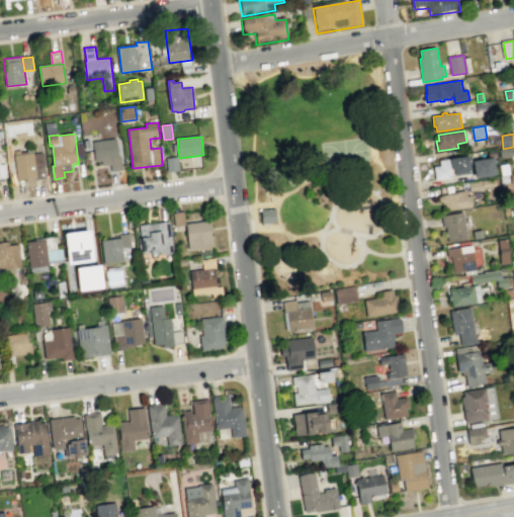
[(94,141),(117,139),(119,157),(122,157),(123,170),(112,171),(112,165),(103,166),(103,161),(96,162),(94,141)]
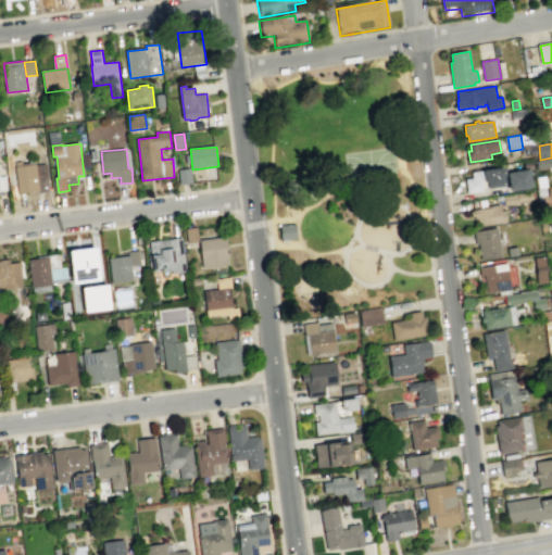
[(551,159),(537,161),(539,169),(551,167),(551,159)]
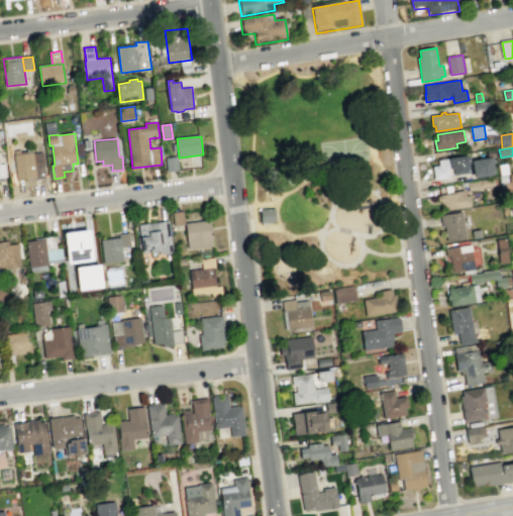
[(15,151),(21,150),(22,152),(28,151),(28,149),(33,148),(34,152),(35,153),(44,152),(47,179),(28,181),(28,179),(18,180),(15,151)]
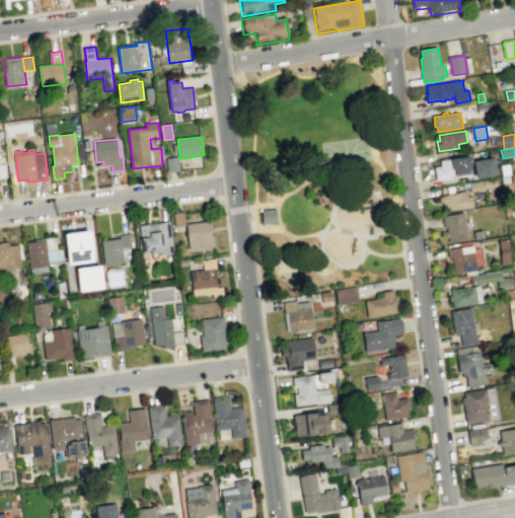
[(451,159),(453,170),(455,170),(456,176),(472,173),(471,164),(472,164),(471,156),(451,159)]
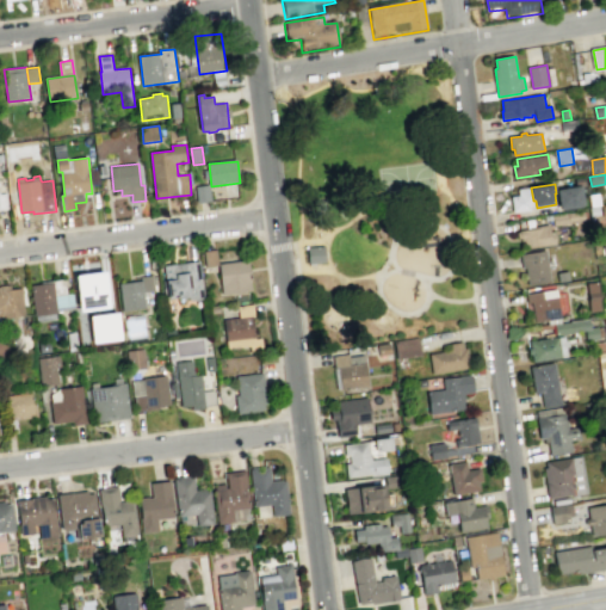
[(198,188),(201,204),(214,203),(210,185),(198,188)]
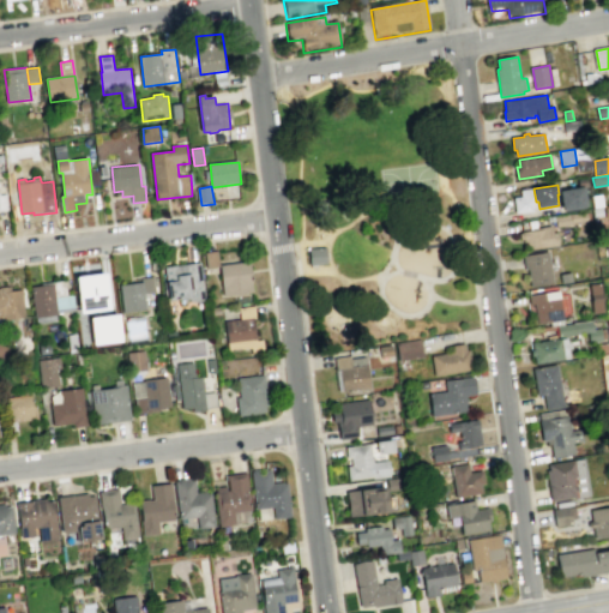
[(561,191),(564,210),(588,206),(585,187),(561,191)]
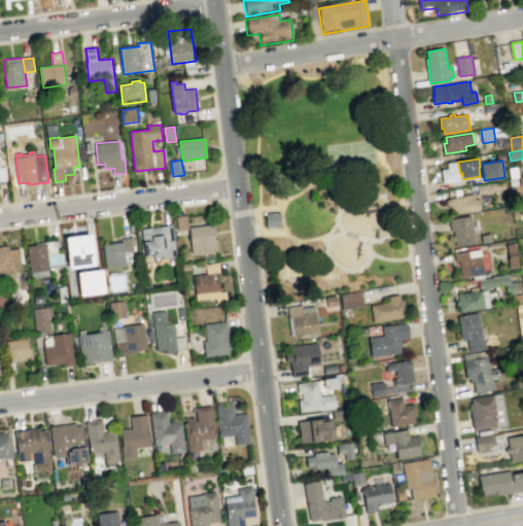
[(449,164),(450,170),(447,171),(448,179),(450,179),(450,182),(457,181),(457,178),(458,178),(456,163),(449,164)]
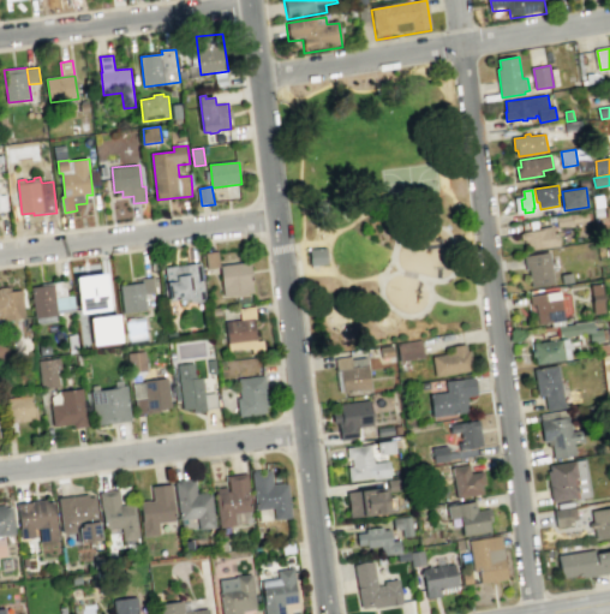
[(0,212),(11,210),(9,195),(1,196),(1,194),(0,194),(0,212)]
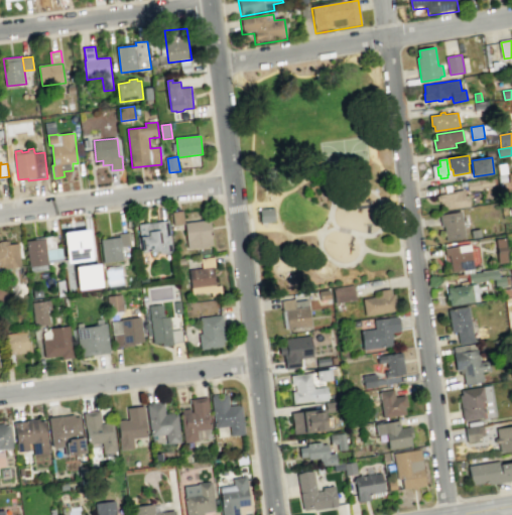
[(499,165),(501,174),(508,173),(507,164),(499,165)]
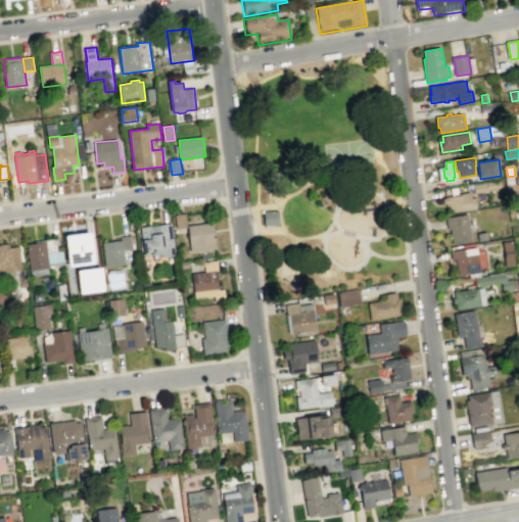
[(507,178),(508,185),(516,184),(515,177),(507,178)]
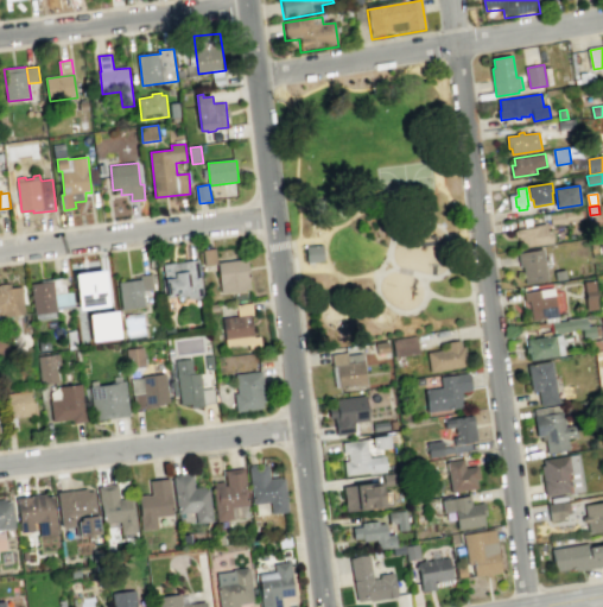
[(551,214),(553,225),(567,223),(567,221),(584,219),(583,210),(551,214)]
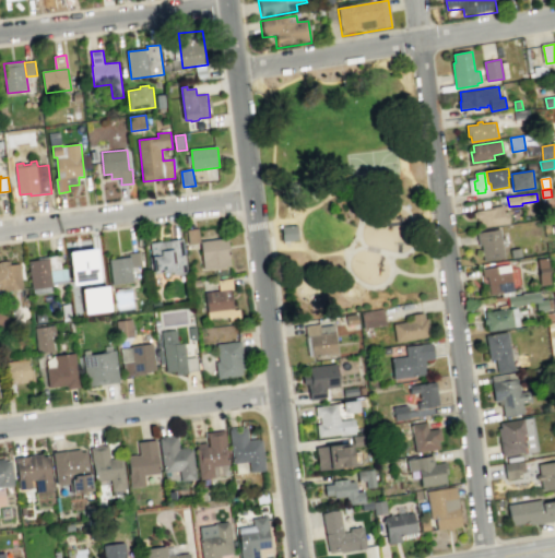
[(475,213),(476,217),(480,218),(480,221),(482,221),(483,227),(511,224),(509,212),(506,213),(505,205),(492,208),(492,210),(479,211),(475,213)]
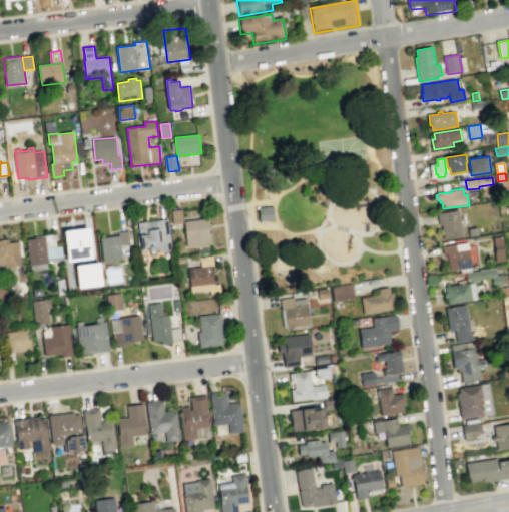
[(260,208),(261,222),(276,221),(275,207),(260,208)]
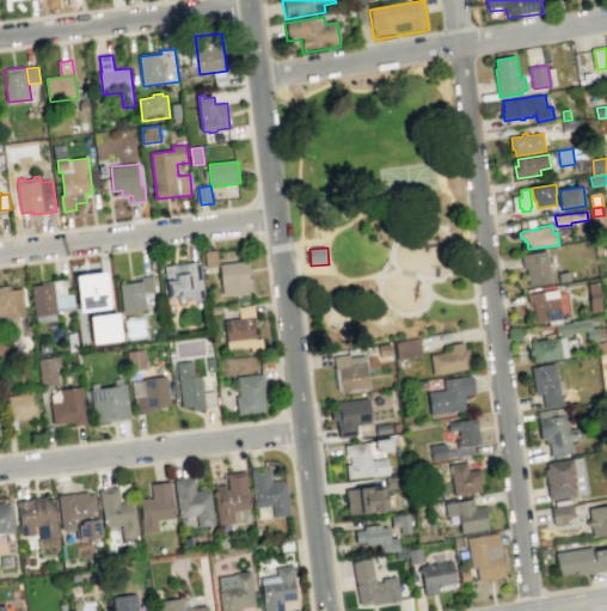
[(207,252),(219,250),(221,264),(221,267),(208,268),(207,252)]
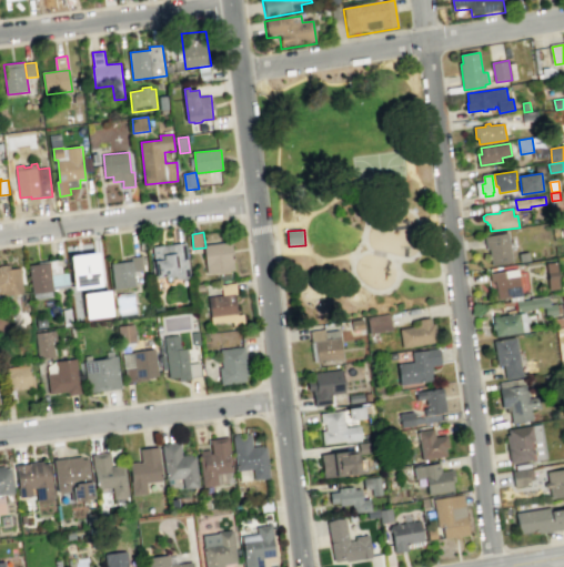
[(486,236),(489,250),(491,250),(494,265),(514,262),(510,233),(486,236)]
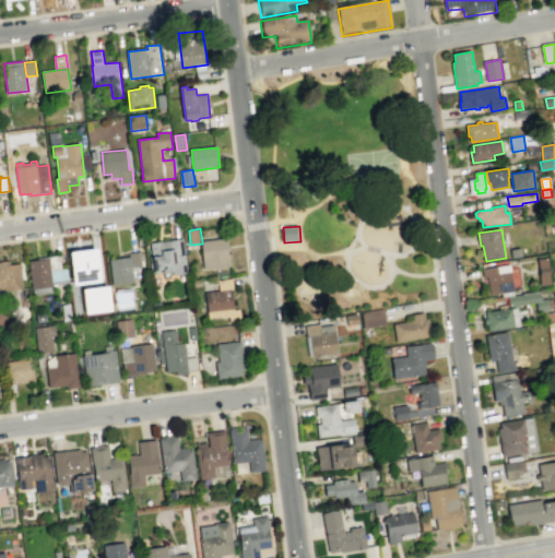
[(202,241),(202,244),(205,270),(233,266),(229,238),(202,241)]
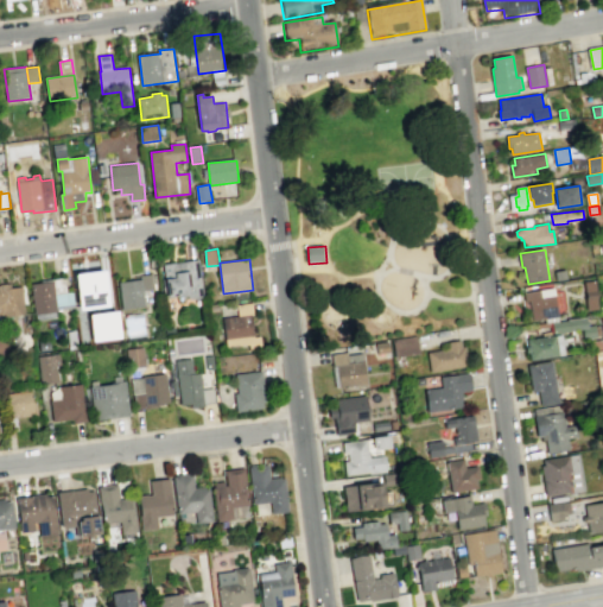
[(165,264),(169,297),(194,296),(194,299),(205,297),(201,260),(165,264)]
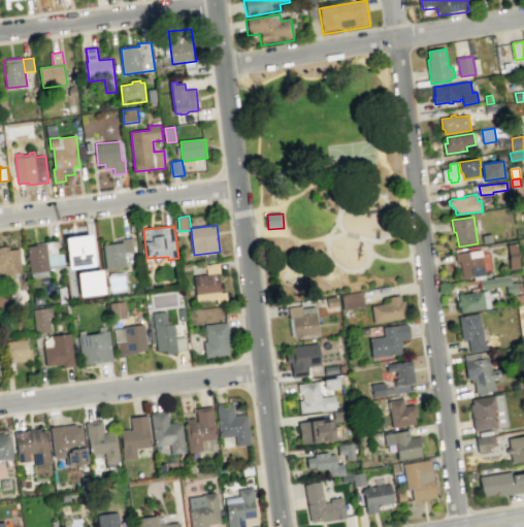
[(484,236),(485,243),(494,242),(493,234),(484,236)]
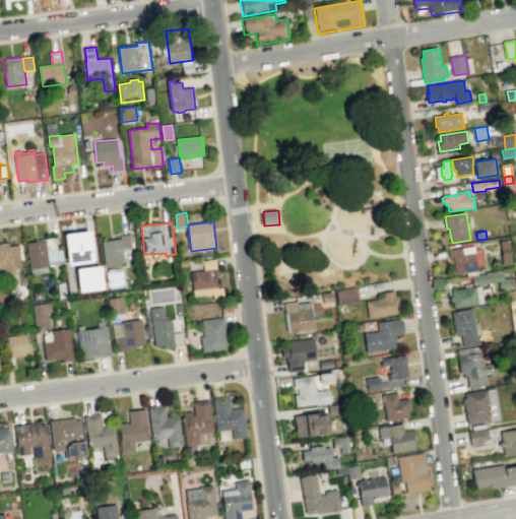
[(76,239),(75,234),(85,233),(85,235),(95,233),(98,246),(90,247),(92,260),(70,262),(67,240),(76,239)]
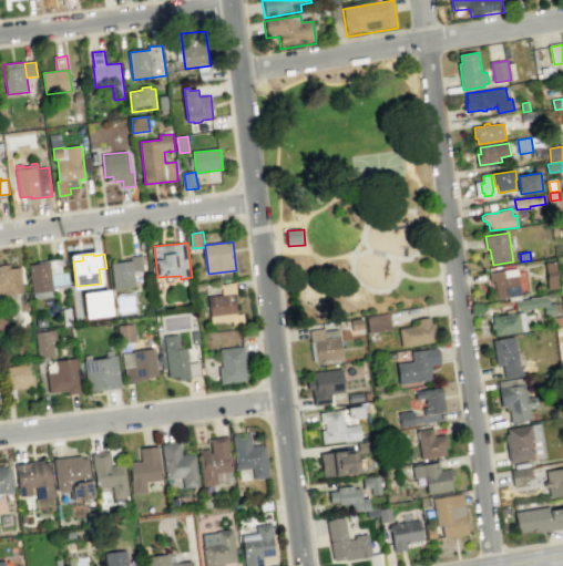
[(133,260),(133,257),(144,256),(146,269),(135,271),(134,260),(133,260)]
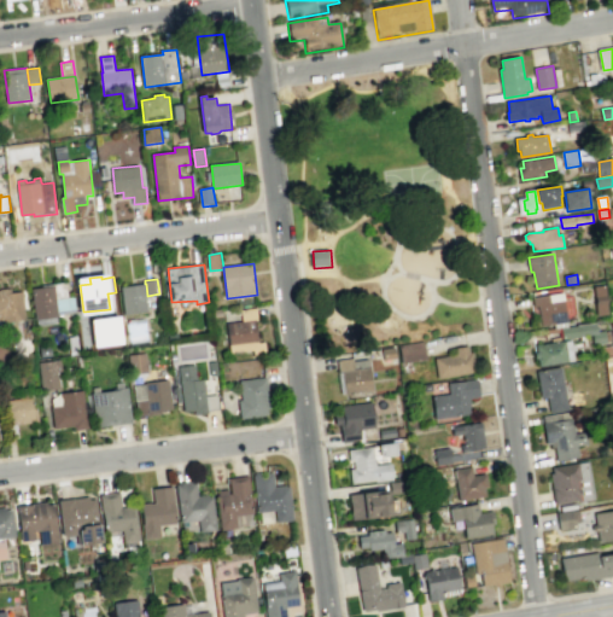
[(33,289),(48,287),(47,285),(68,283),(69,298),(76,297),(77,313),(59,315),(60,318),(38,320),(33,289)]
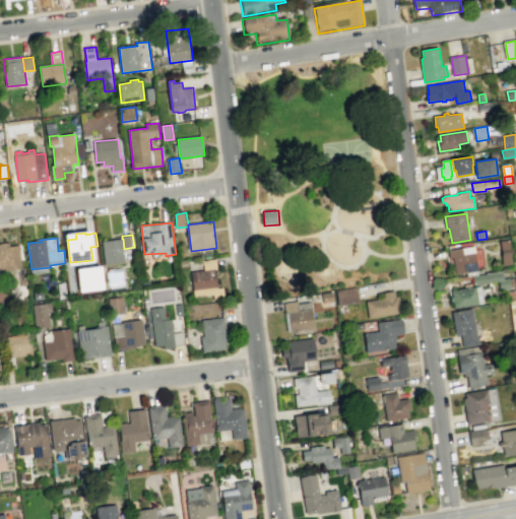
[(103,242),(106,265),(125,262),(124,249),(123,239),(122,239),(103,242)]
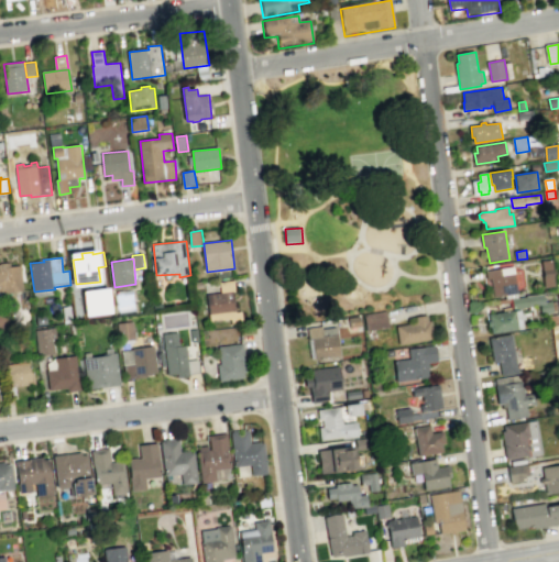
[(544,261),(546,287),(556,286),(554,260),(544,261)]
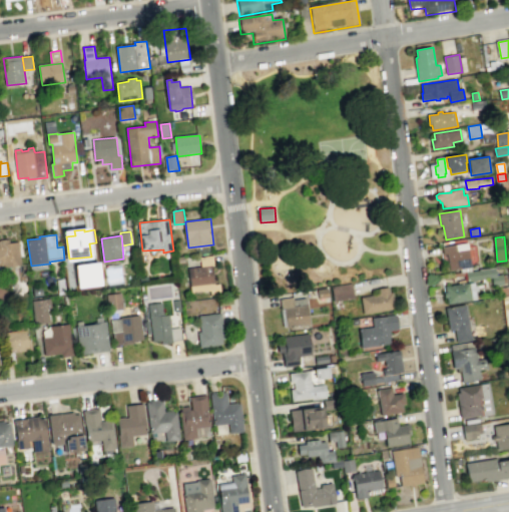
[(0,241),(1,241),(1,240),(10,239),(11,243),(19,242),(22,266),(3,268),(0,266),(0,241)]
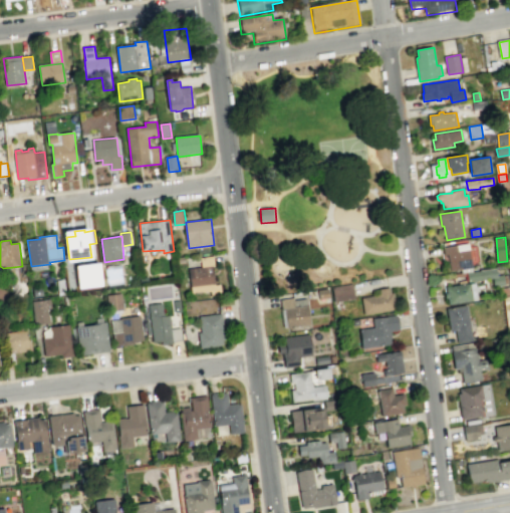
[(445,248),(446,255),(449,255),(452,271),(463,270),(463,273),(468,272),(474,272),(470,244),(445,248)]
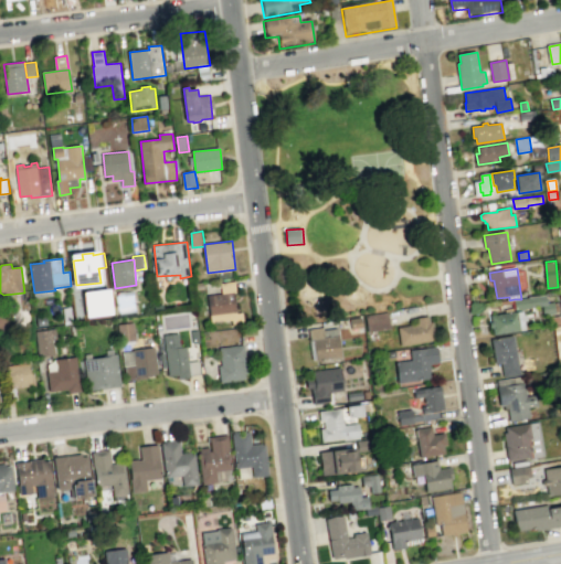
[(213,326),(242,323),(240,284),(223,285),(224,295),(211,296),(213,326)]
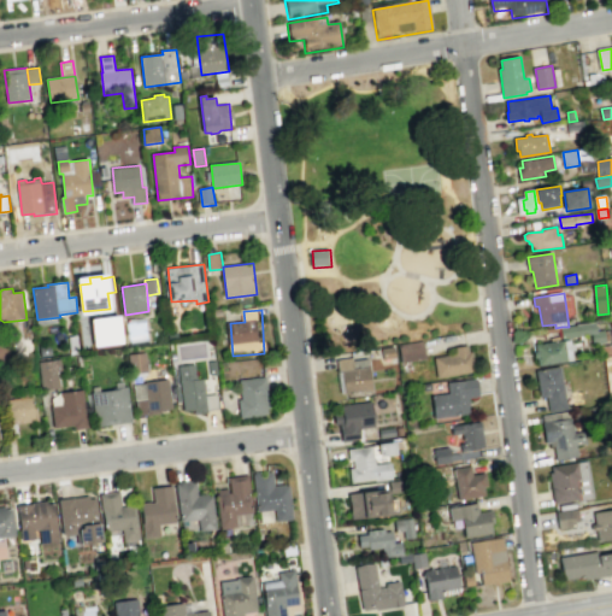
[(94,346),(123,345),(122,317),(93,318),(94,346)]
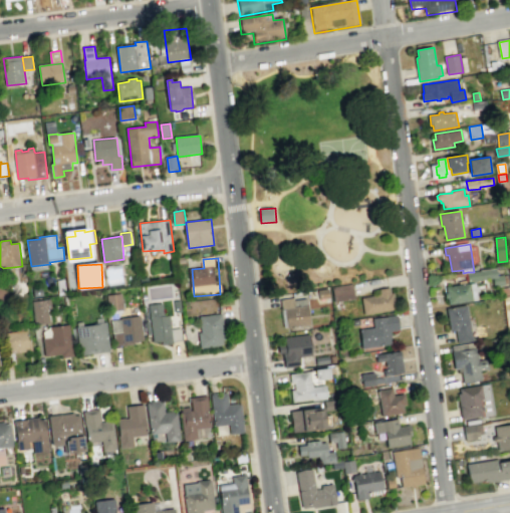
[(468,272),(469,282),(494,279),(494,277),(499,277),(499,275),(498,268),(474,272),(468,272)]
